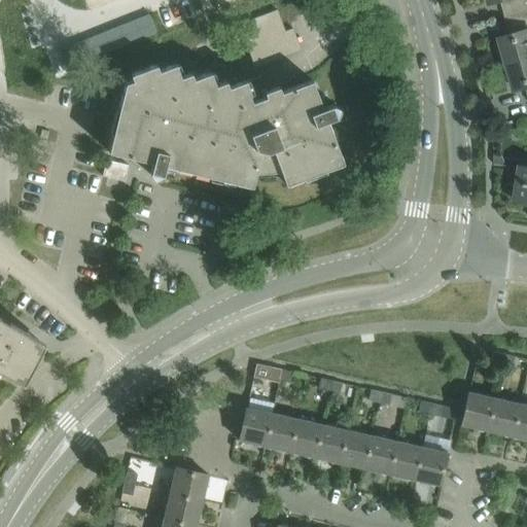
[(526,0),(488,0),(489,3),(500,0),(504,0),(508,13),(505,14),(505,16),(526,10),(526,0)]
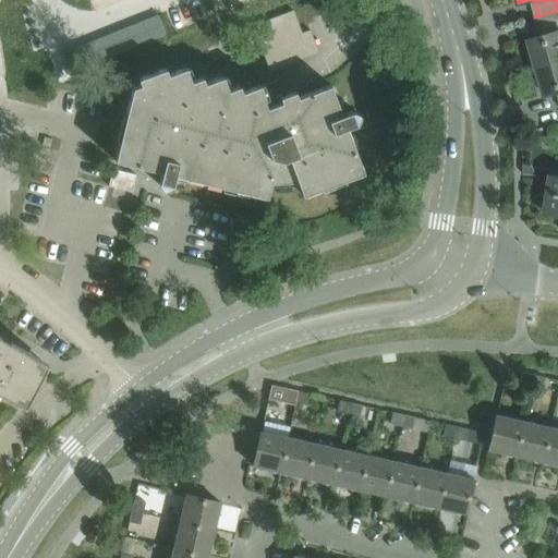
[(310,57),(301,33),(293,11),(252,25),(261,48),(269,72),(310,57)]
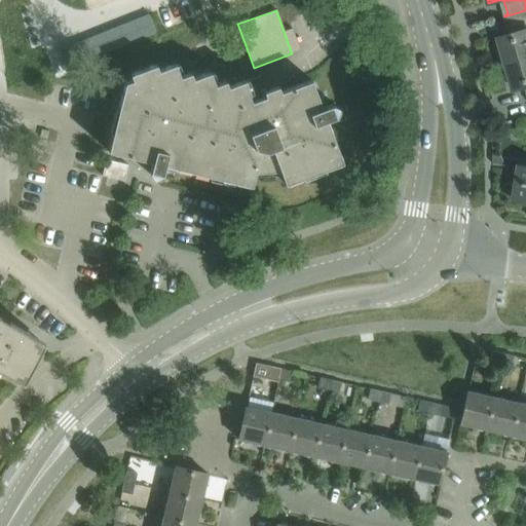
[(513,35),(498,39),(505,65),(525,59),(525,13),(504,20),(508,32),(512,31),(513,35)]
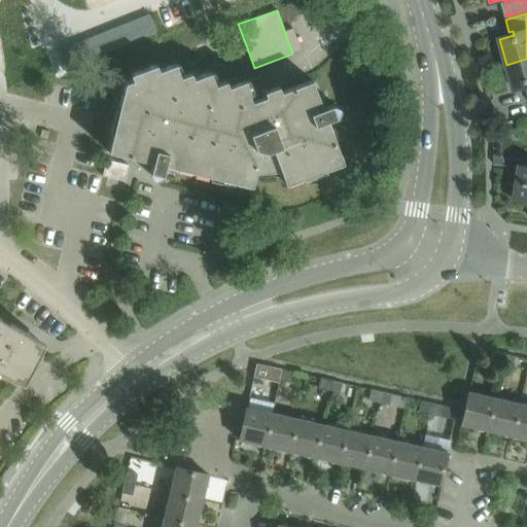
[(526,59),(506,65),(514,90),(526,85),(526,91),(526,92),(526,94),(526,59)]
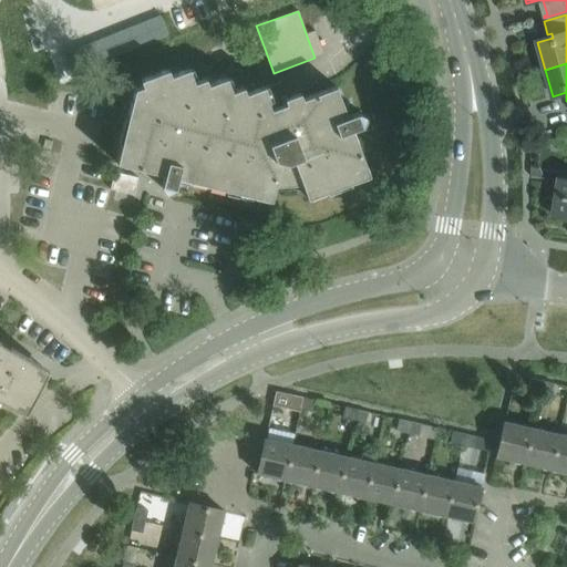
[(368,175),(351,130),(362,125),(364,117),(364,116),(357,113),(347,116),(336,86),(301,99),(299,93),(268,104),(261,86),(245,93),(243,88),(232,91),(226,78),(207,84),(205,79),(194,83),(188,69),(169,75),(167,70),(141,80),(143,86),(134,90),(116,163),(164,175),(161,185),(165,192),(168,193),(174,188),(177,177),(270,200),(275,182),(300,179),(307,198),(368,175)]
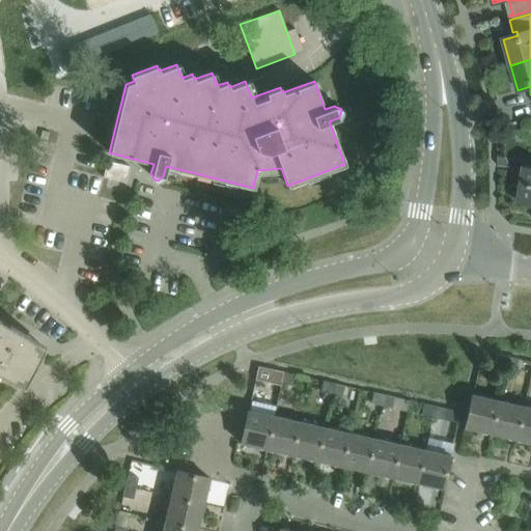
[(126,183),(129,167),(107,161),(103,177),(109,178),(116,180),(126,183)]
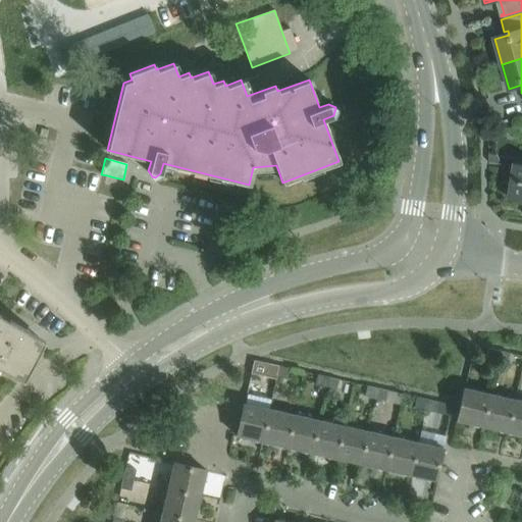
[(521,164),(515,164),(510,198),(521,200),(521,164)]
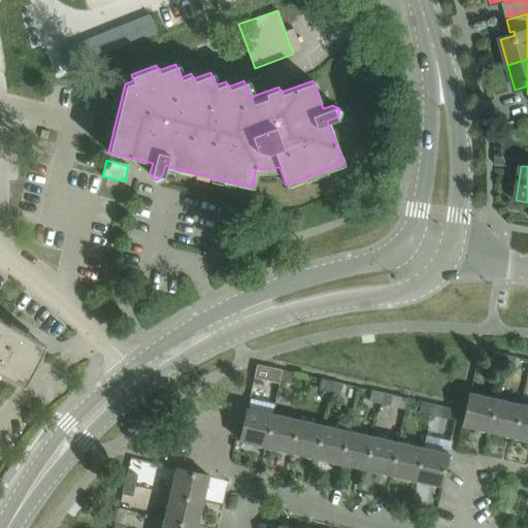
[(0,371),(23,384),(44,343),(8,322),(0,317),(0,371)]
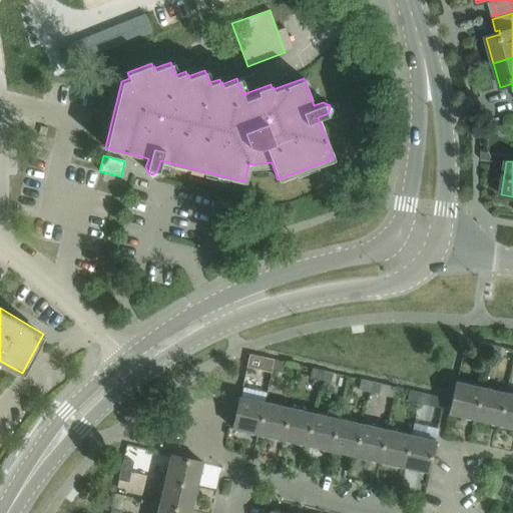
[(488,356),(491,346),(480,343),(477,354),(488,356)]
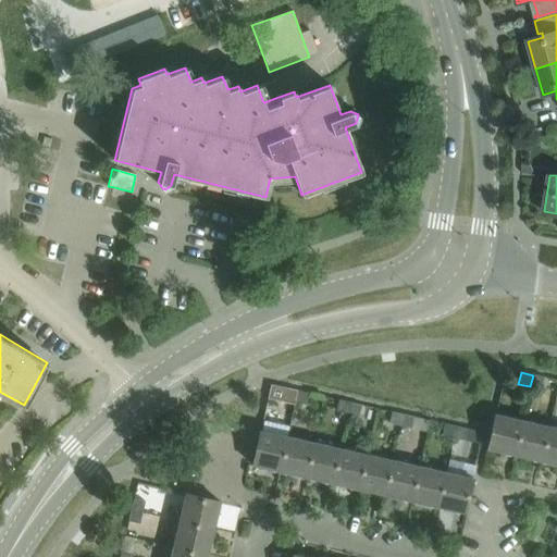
[(541,388),(543,378),(533,375),(530,386),(541,388)]
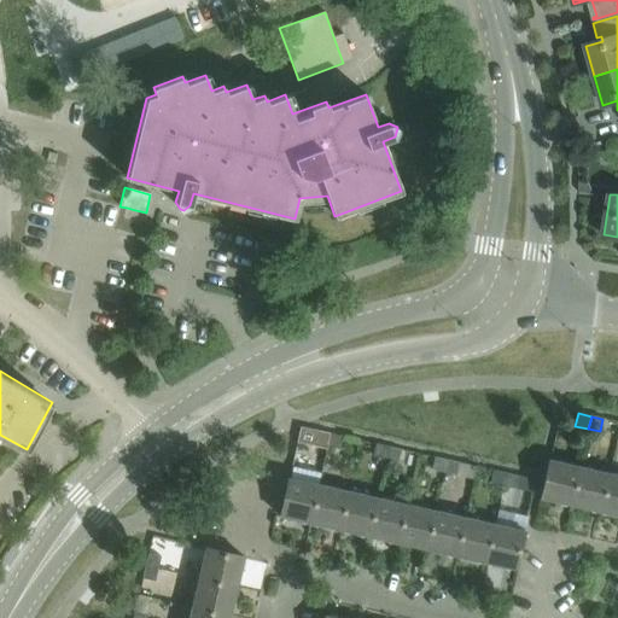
[(328,447),(331,433),(318,430),(314,443),(328,447)]
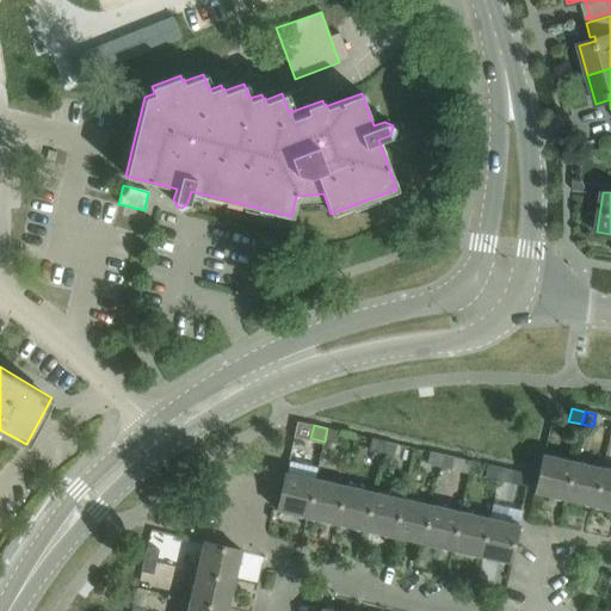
[(335,444),(339,431),(327,429),(325,442),(335,444)]
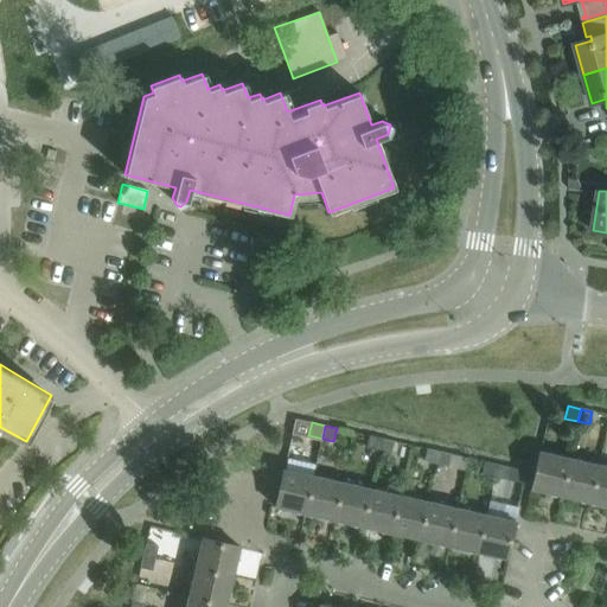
[(379,452),(383,439),(368,435),(365,448),(379,452)]
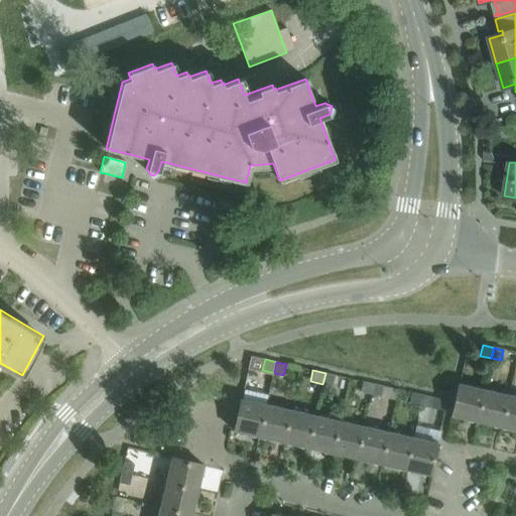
[(332,386),(335,375),(326,373),(323,384),(332,386)]
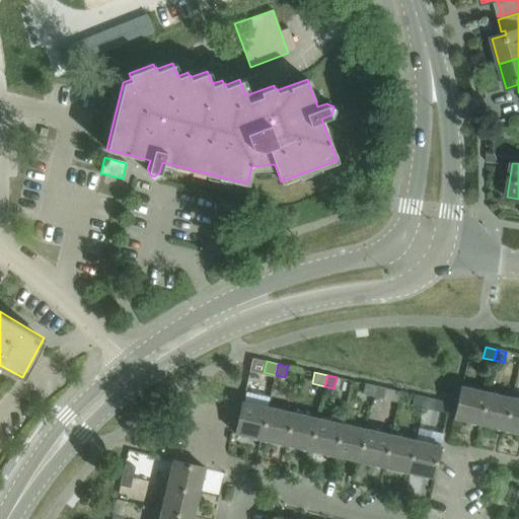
[(374,396),(376,385),(365,383),(362,394),(374,396)]
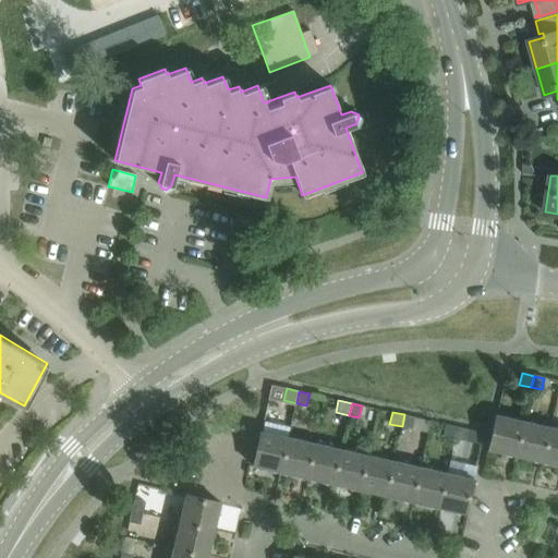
[(412,428),(415,417),(404,414),(402,426),(412,428)]
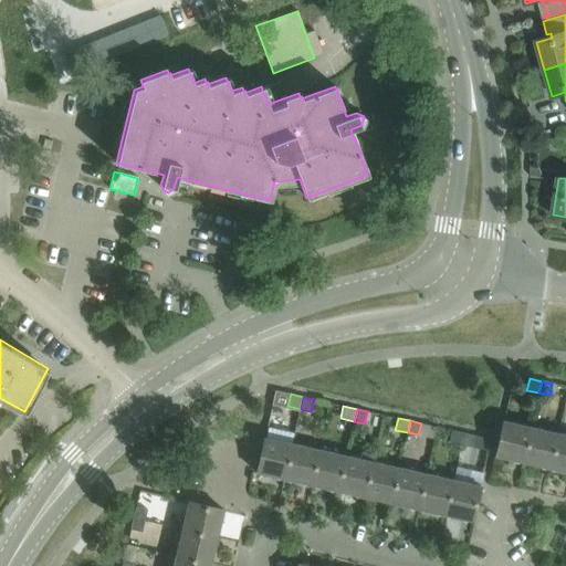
[(523,463),(531,428),(503,421),(495,457),(523,463)]
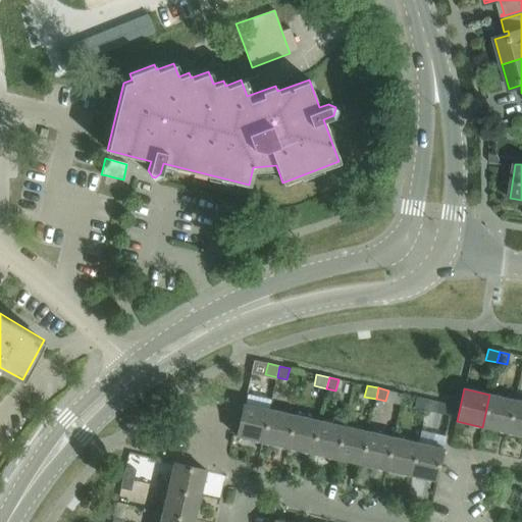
[(507,432),(514,400),(489,395),(482,427),(507,432)]
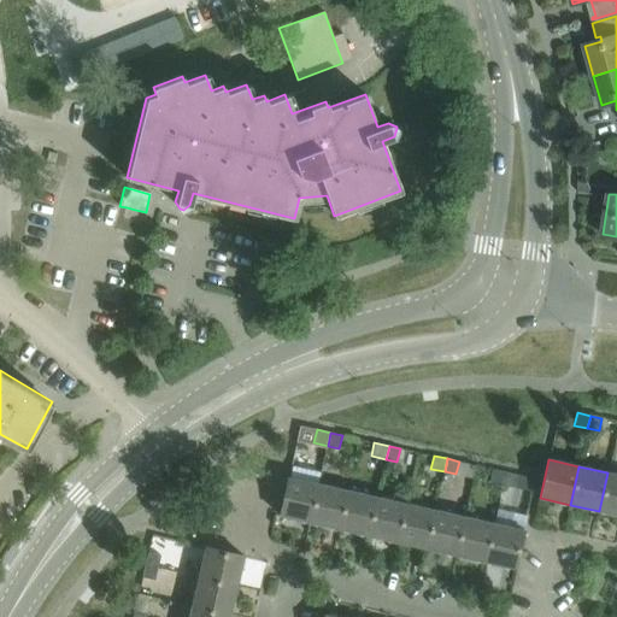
[(503,485),(505,471),(492,469),(489,481),(503,485)]
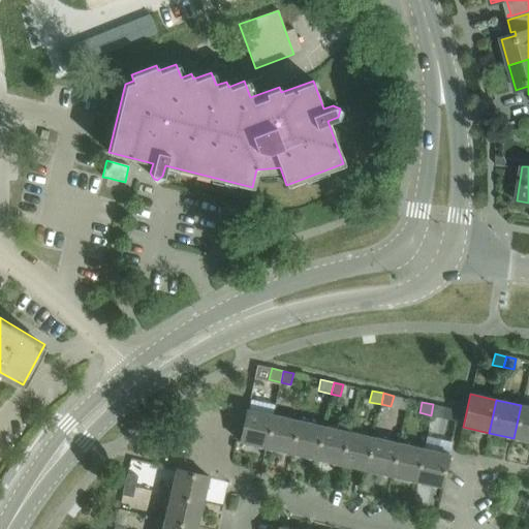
[(441,417),(443,406),(433,404),(431,415),(441,417)]
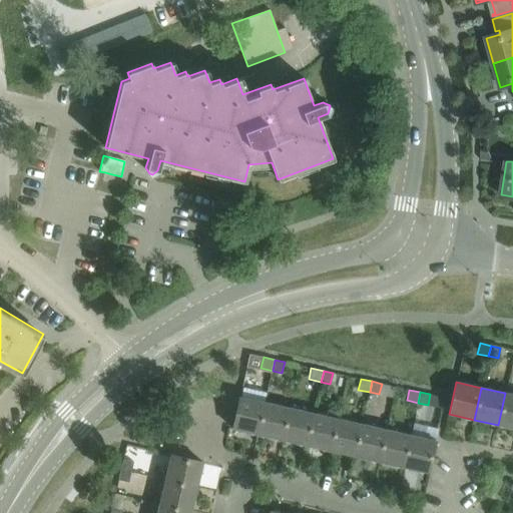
[(512,428),(512,394),(505,393),(498,425),(512,428)]
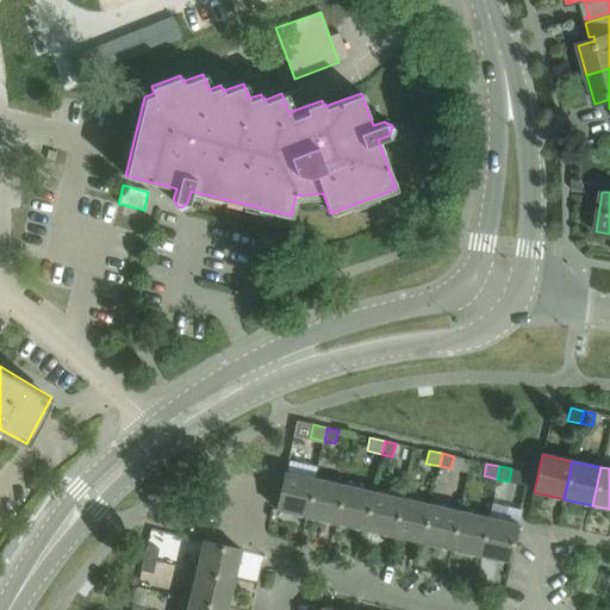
[(306,516),(315,479),(284,472),(275,510),(306,516)]
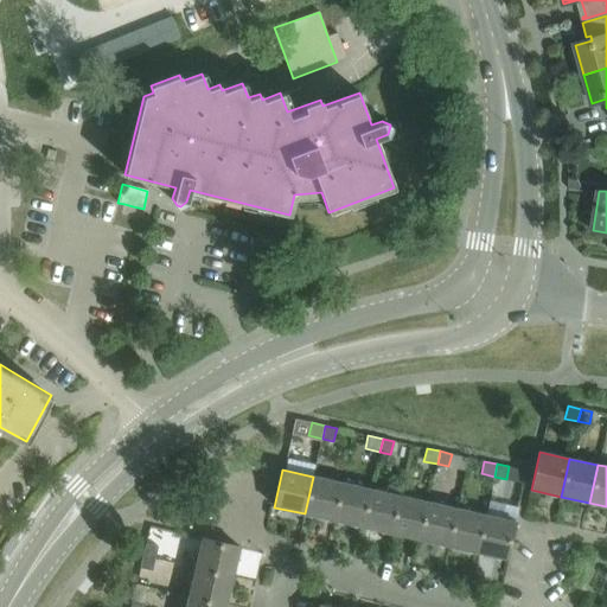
[(333,521),(343,483),(313,477),(305,513),(333,521)]
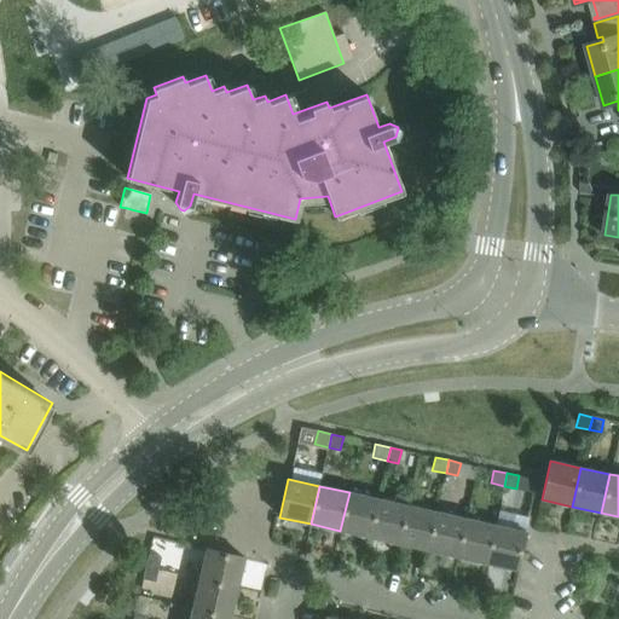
[(370,537),(379,499),(350,492),(340,531),(370,537)]
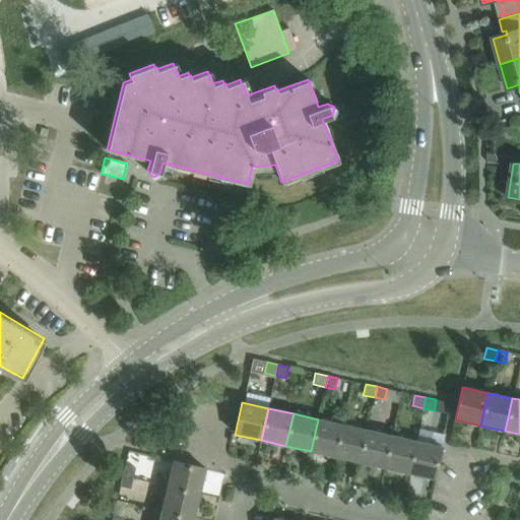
[(335,457),(342,425),(318,419),(311,451),(335,457)]
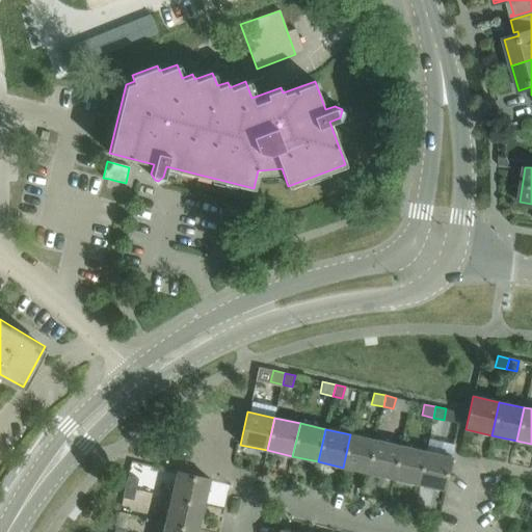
[(368,473),(375,440),(350,434),(343,468),(368,473)]
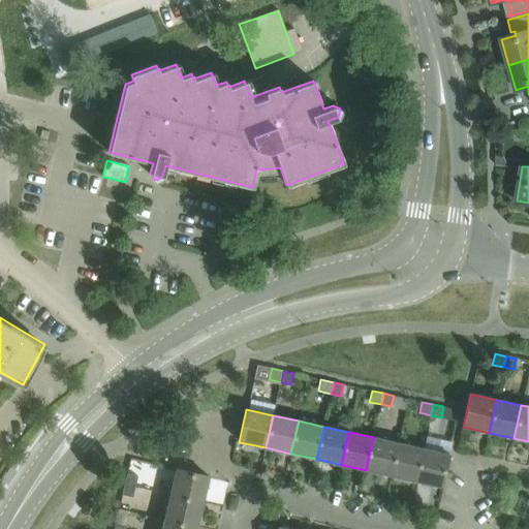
[(391,476),(398,443),(373,437),(366,470),(391,476)]
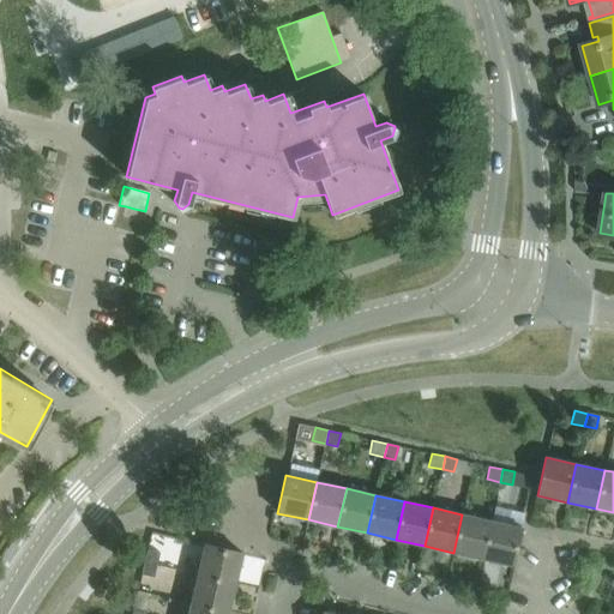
[(482,559),(491,521),(462,515),(453,553),(482,559)]
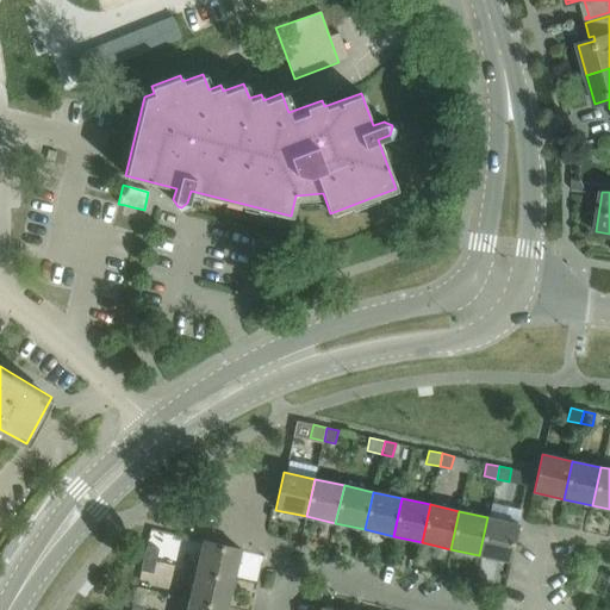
[(509,562),(517,524),(487,517),(479,555),(509,562)]
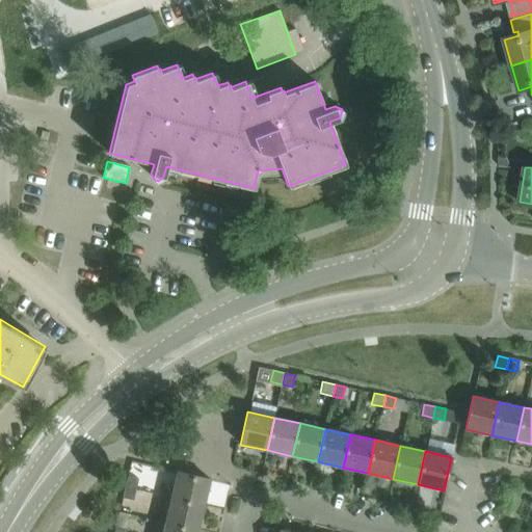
[(204,505),(210,479),(177,472),(171,497),(204,505)]
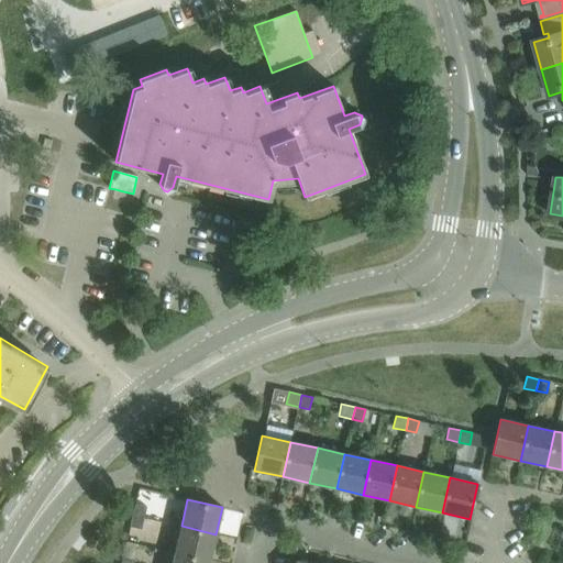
[(146,507),(135,504),(132,516),(144,518),(146,507)]
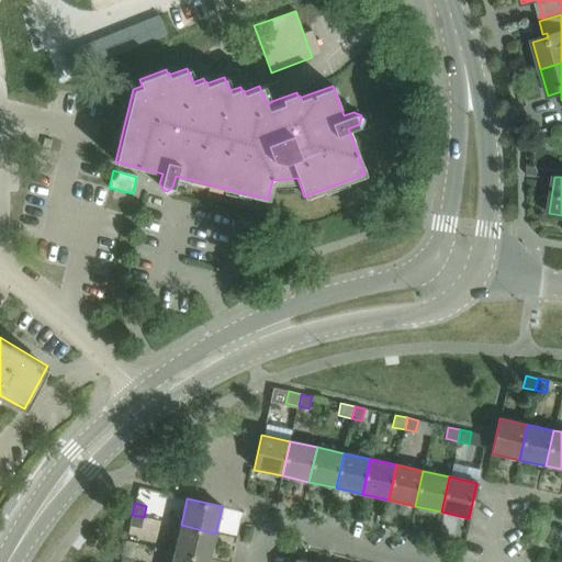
[(141,528),(144,517),(132,515),(130,526),(141,528)]
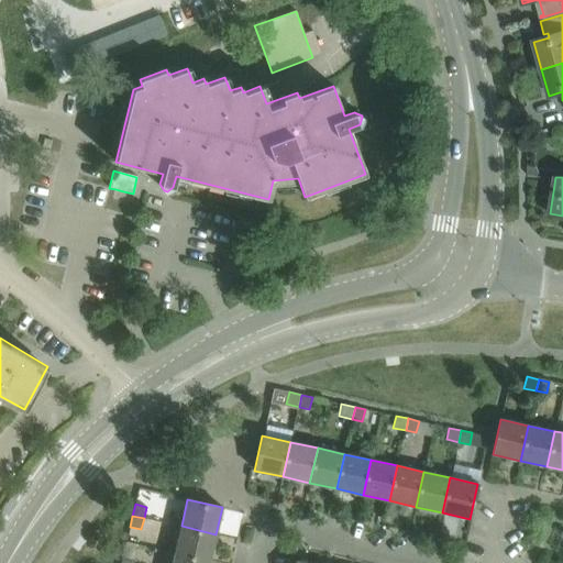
[(210,562),(216,534),(181,526),(175,553),(210,562)]
